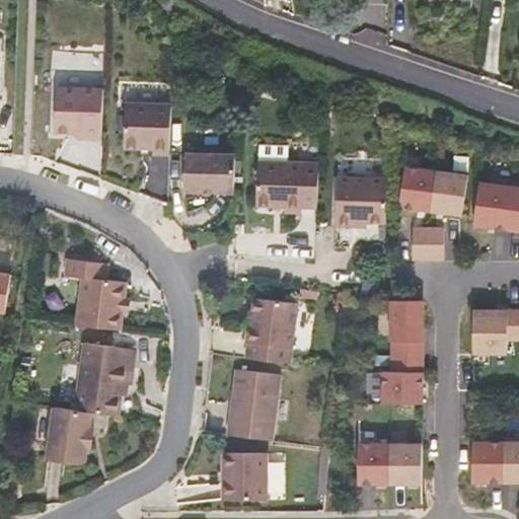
[(101,88),(55,87),(53,132),(78,133),(82,133),(82,138),(99,138),(101,88)]
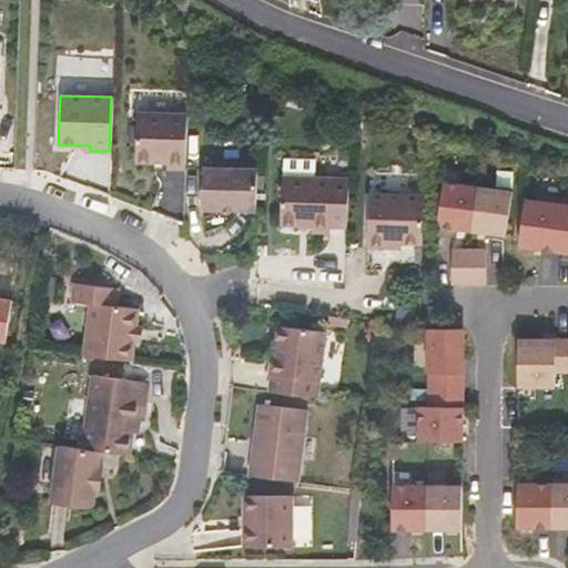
[(165,169),(183,169),(184,114),(135,113),(133,161),(165,162),(165,169)]
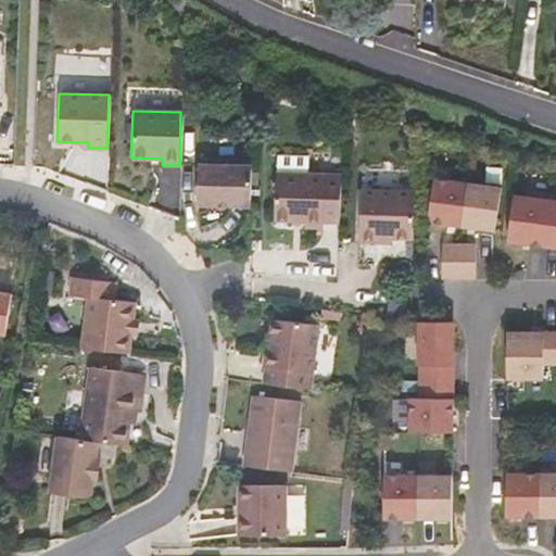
[(194,203),(249,205),(250,164),(197,163),(194,203)]
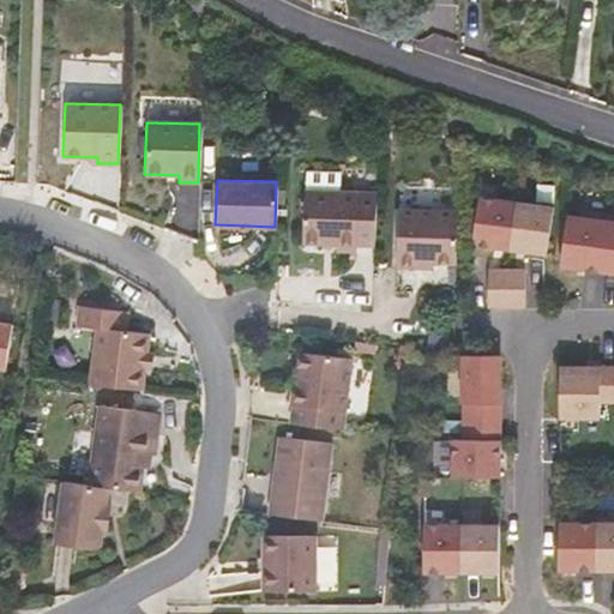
[(355,246),(373,246),(374,193),(302,191),(301,242),(335,244),(335,251),(355,251),(355,246)]
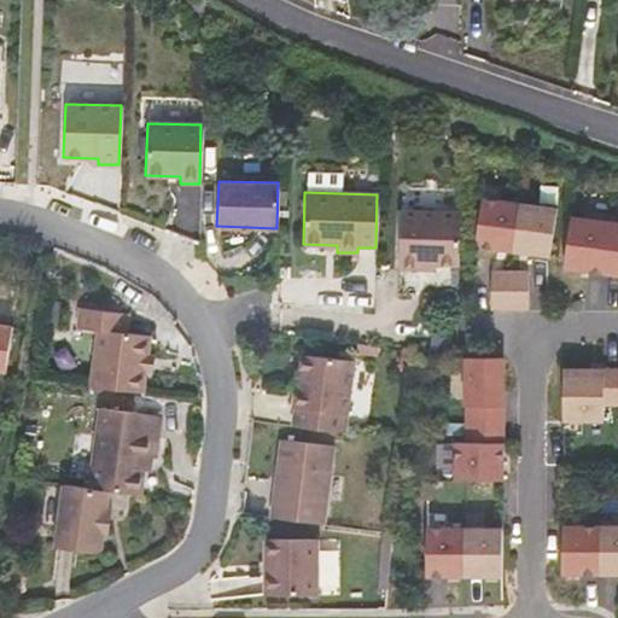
[(517,203),(479,198),(473,245),(482,246),(507,250),(511,250),(517,203)]
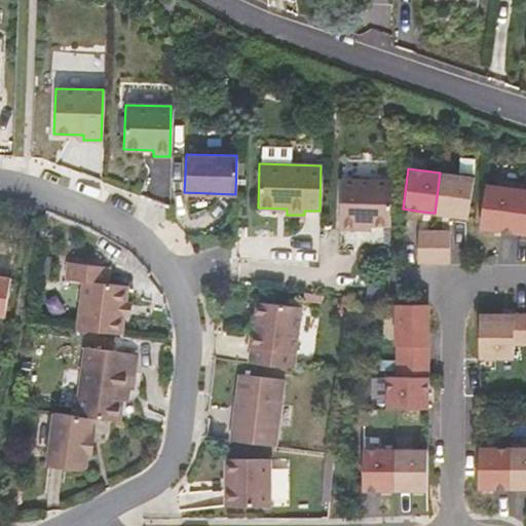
[(472,178),(440,173),(435,213),(443,214),(453,215),(466,217),(472,178)]
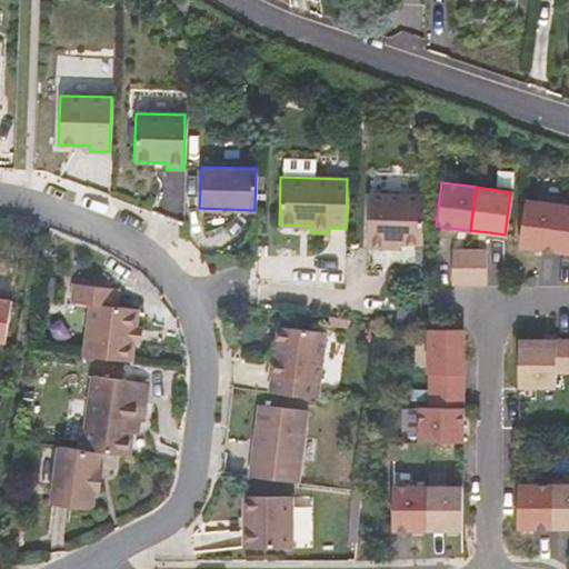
[(422,223),(423,196),(368,195),(366,247),(386,248),(386,243),(399,243),(421,245),(422,223)]
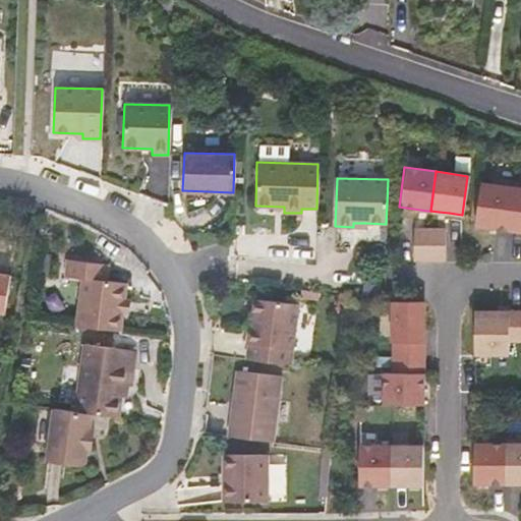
[(516,182),(491,179),(490,184),(479,182),(474,217),(473,225),(495,228),(510,230),(516,182)]
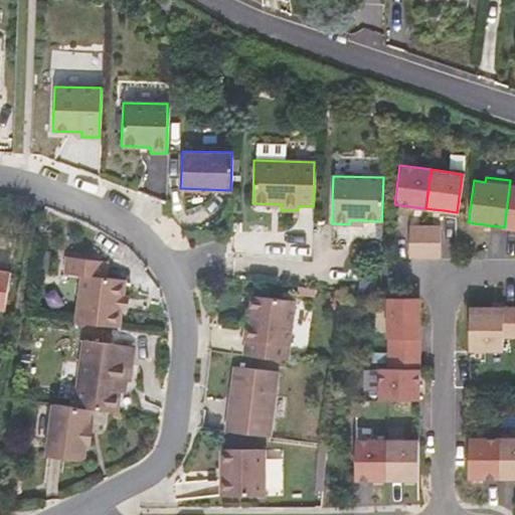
[(514,180),(510,180),(504,227),(514,228),(514,180)]
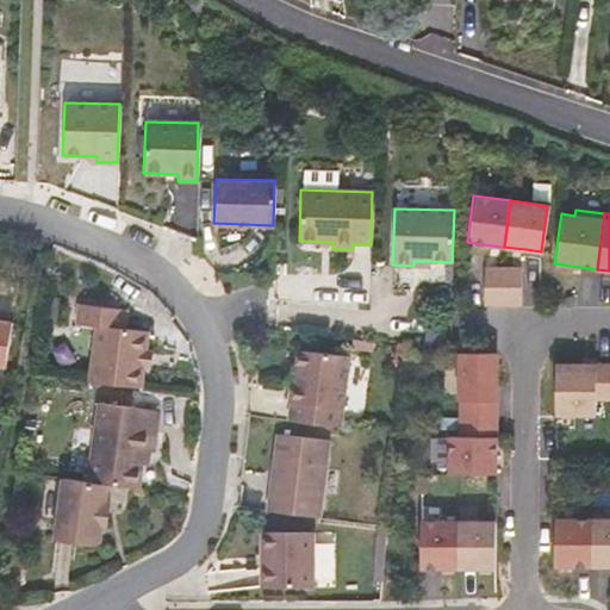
[(481,268),(481,304),(500,304),(500,268),(495,268),(481,268)]
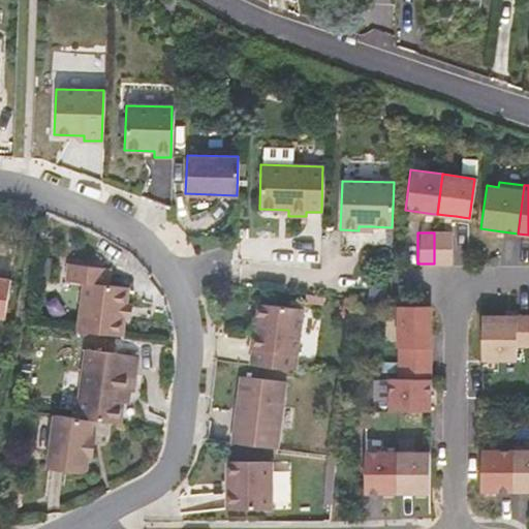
[(434,232),(434,263),(449,263),(449,232),(434,232)]
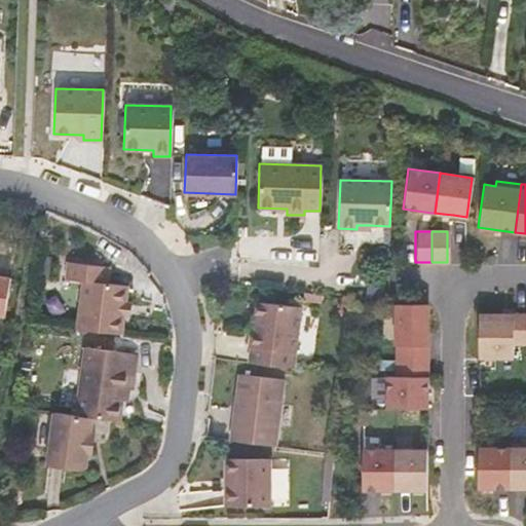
[(11,277),(0,275),(0,313),(6,315),(11,277)]
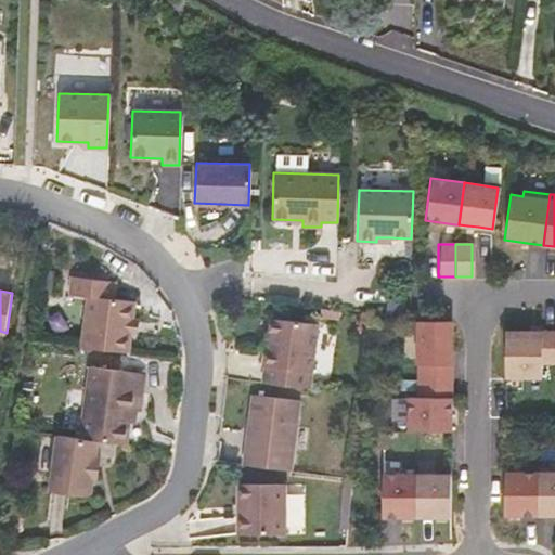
[(132,332),(133,319),(136,300),(87,294),(80,346),(129,351),(132,332)]
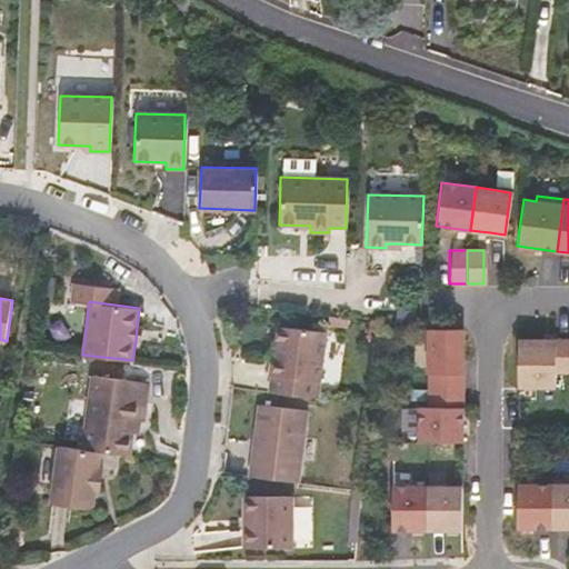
[(316,397),(325,330),(277,325),(273,356),(270,356),(268,375),(270,375),(268,391),(316,397)]
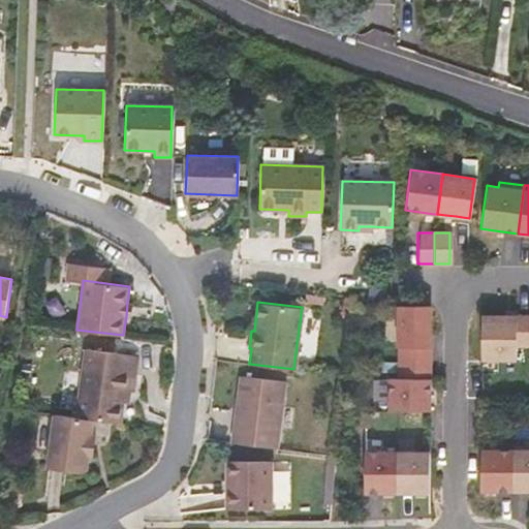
[(397,346),(398,346),(429,346),(429,332),(429,306),(421,306),(407,306),(397,306),(397,346)]
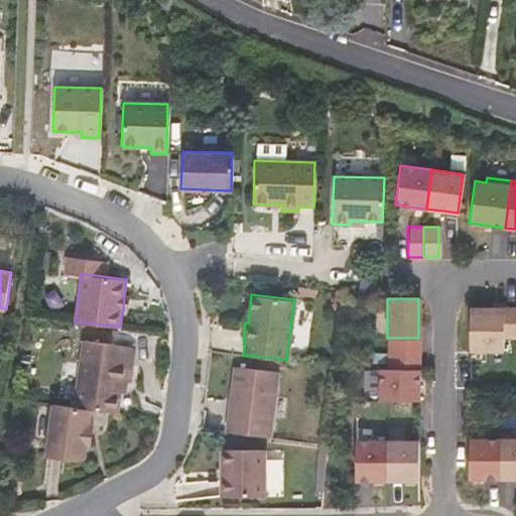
[(503,337),(502,307),(469,307),(469,345),(469,350),(503,350),(503,337)]
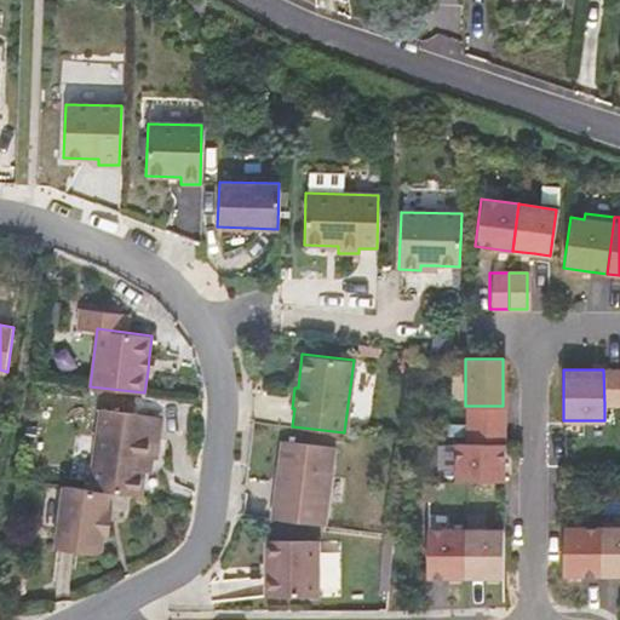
[(619,369),(603,369),(604,405),(619,403),(619,369)]
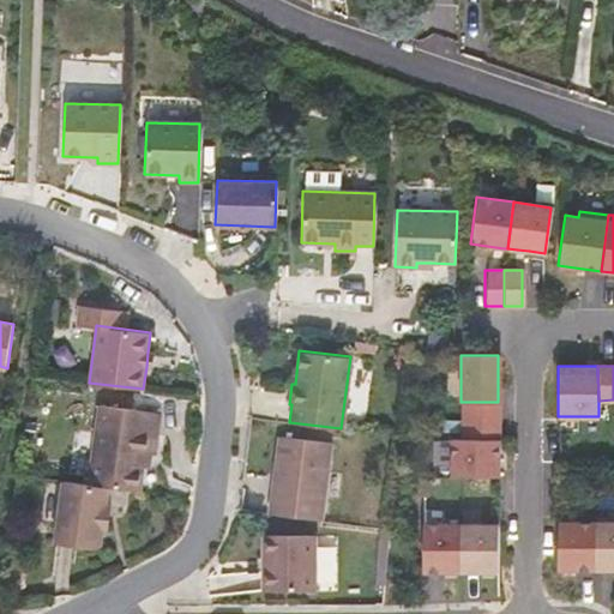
[(498,402),(462,402),(462,420),(498,420),(498,402)]
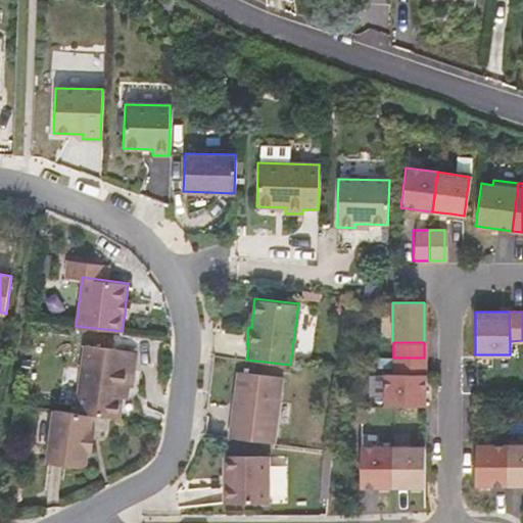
[(137,351),(86,345),(78,413),(93,415),(120,418),(122,398),(124,386),(129,387),(132,387),(137,351)]
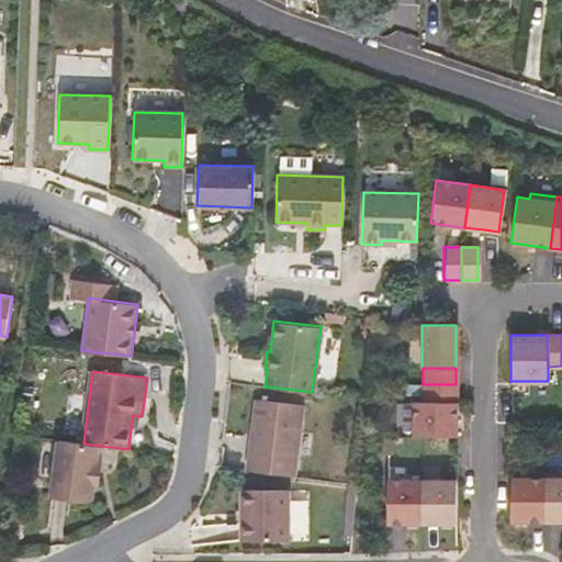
[(423,384),(423,402),(456,402),(456,384),(423,384)]
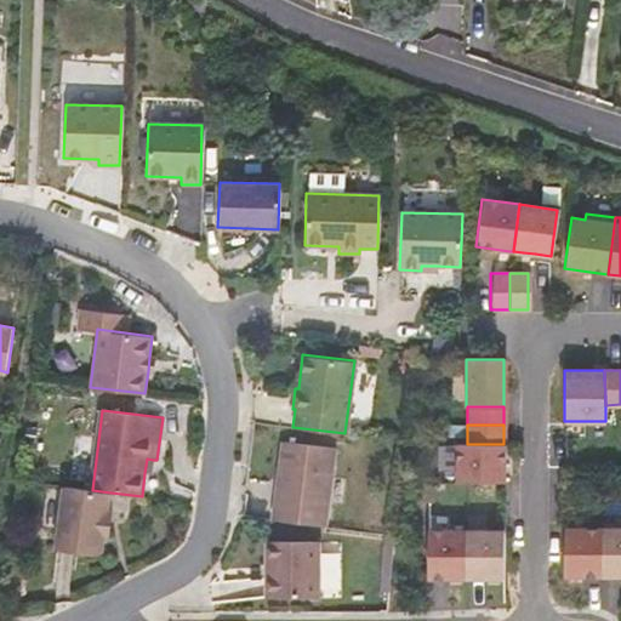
[(324,525),(334,446),(281,439),(272,519),(324,525)]
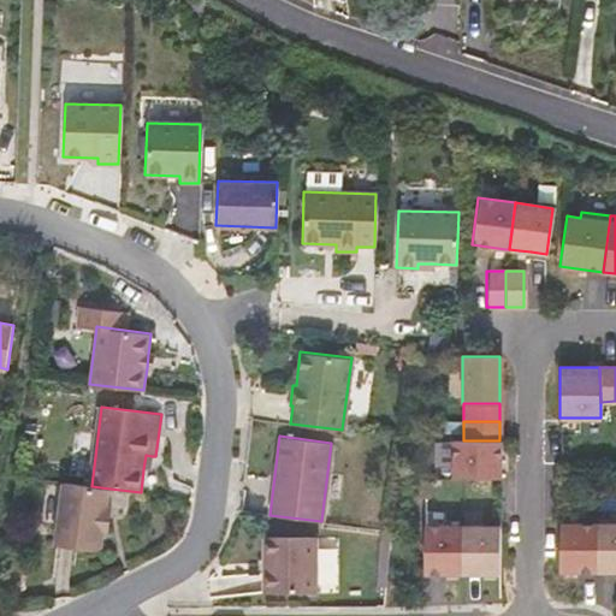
[(499,440),(463,440),(452,439),(452,478),(463,478),(499,478),(499,440)]
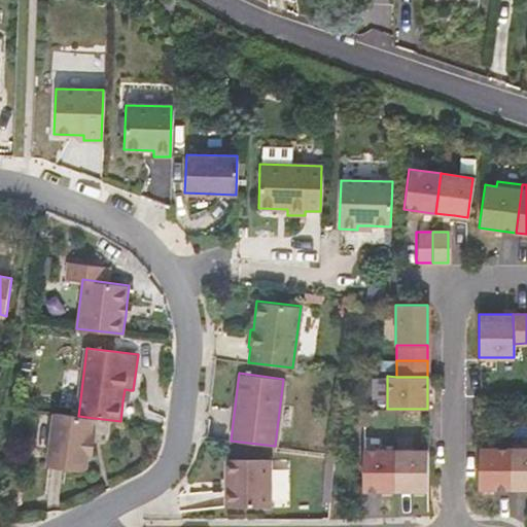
[(65,414),(55,413),(47,466),(82,471),(86,469),(89,456),(93,456),(95,434),(91,433),(94,418),(78,416),(65,414)]
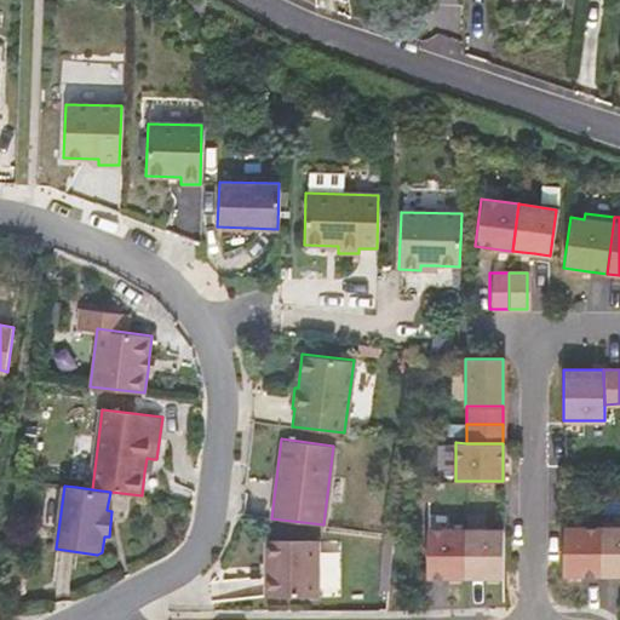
[(619,526),(601,527),(601,574),(619,573),(619,526)]
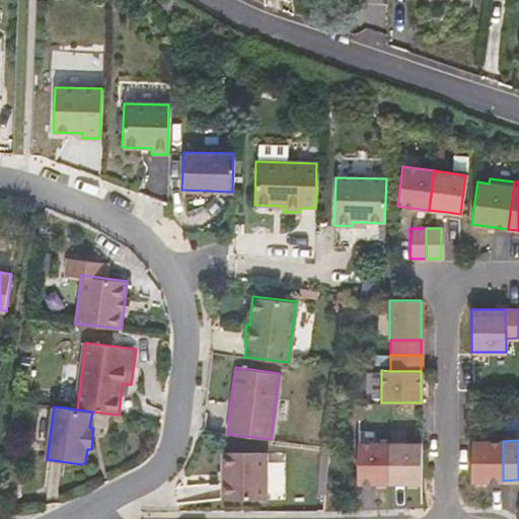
[(503,441),(471,441),(471,475),(471,480),(487,480),(503,480),(503,441)]
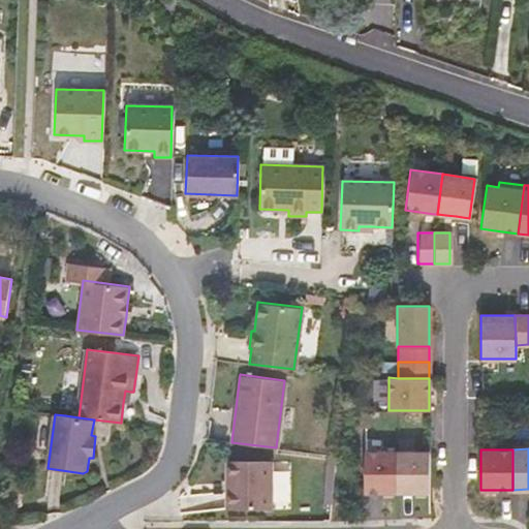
[(397,452),(364,452),(364,492),(383,492),(397,492),(397,452)]
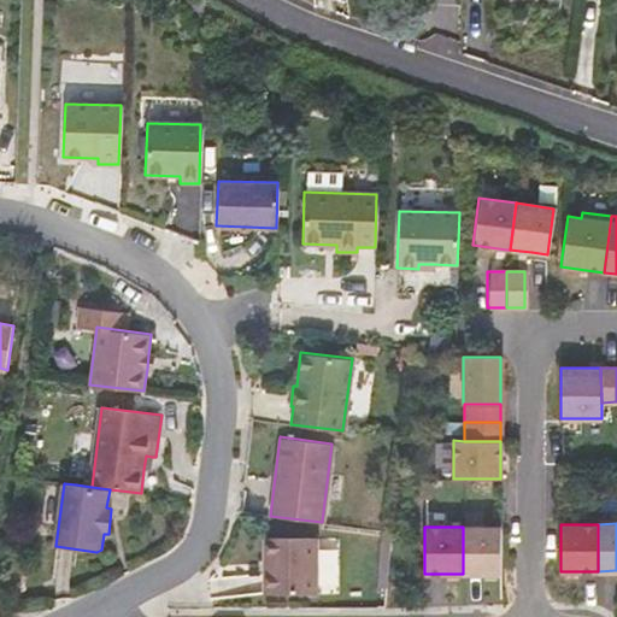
[(500,527),(463,527),(463,574),(481,574),(500,574),(500,527)]
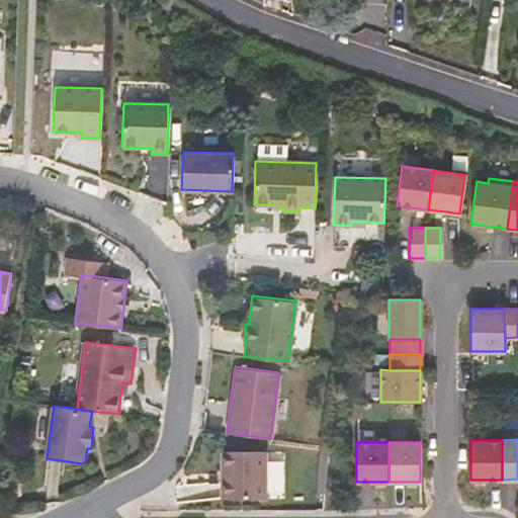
[(266,451),(223,451),(223,499),(266,499),(266,451)]
